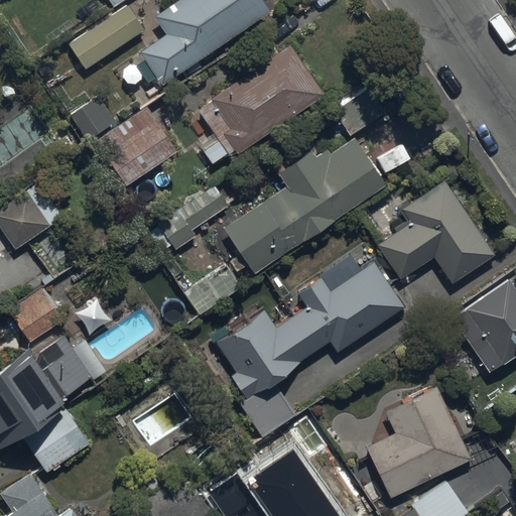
[(261,0),(173,0),(151,15),(164,34),(139,51),(162,85),(186,68),(270,12),(261,0)]
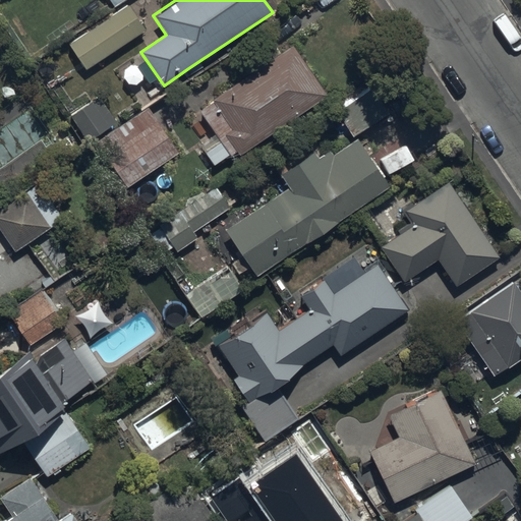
[(67,45),(84,71),(147,30),(128,3),(67,45)]
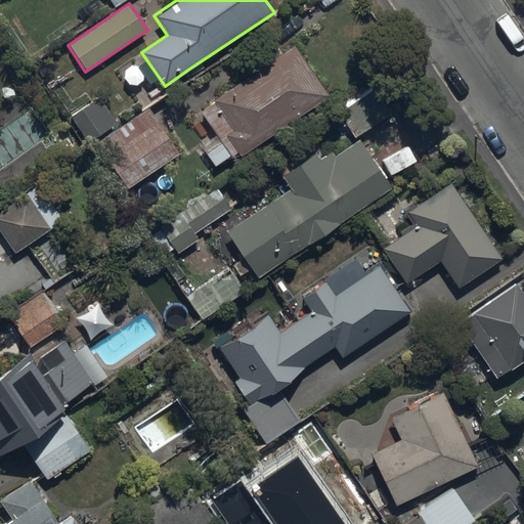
[(205,103),(241,158),(329,98),(292,44),(205,103)]
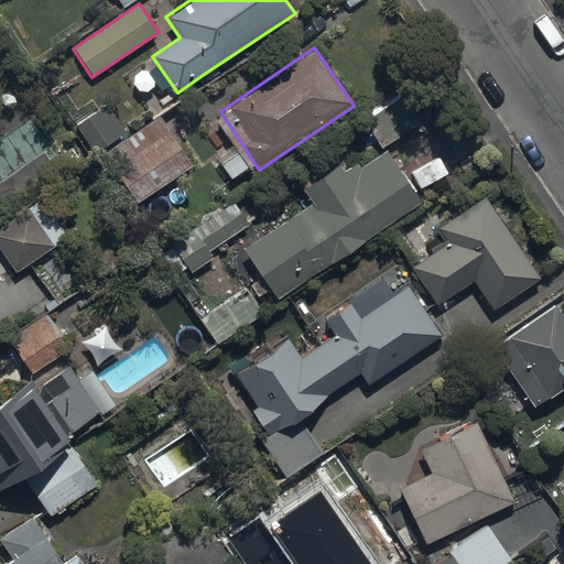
[(367,121),(383,147),(422,121),(405,96),(367,121)]
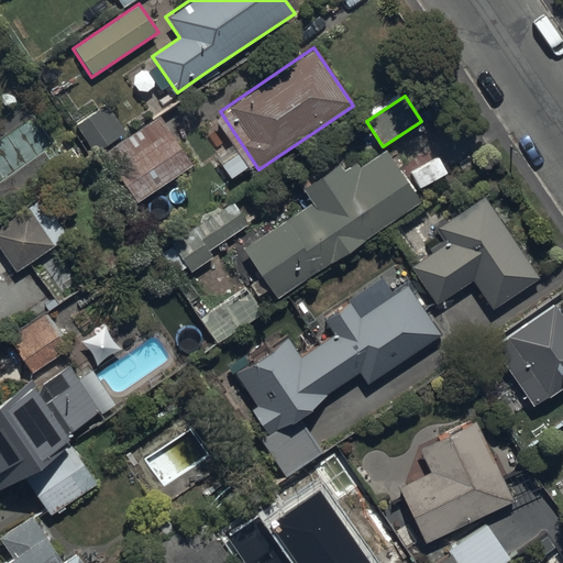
[(74,128),(92,155),(125,133),(107,105),(74,128)]
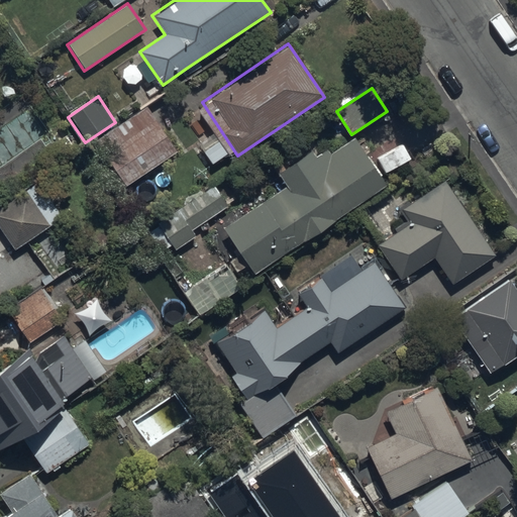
[(93,146),(122,190),(177,152),(147,109),(93,146)]
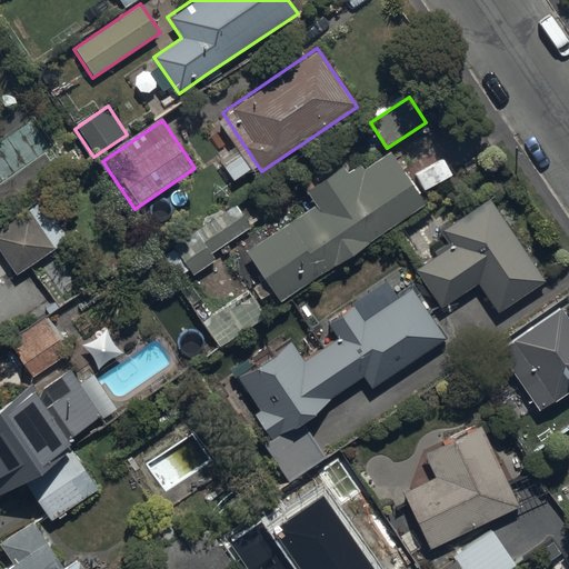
[(280,303),(423,209),(390,159),(365,176),(356,163),(309,195),(318,208),(248,255),(280,303)]
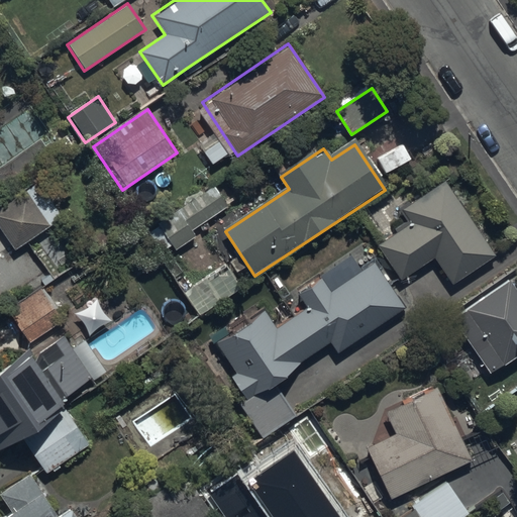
[(0,207),(0,226),(16,250),(64,219),(38,182),(0,207)]
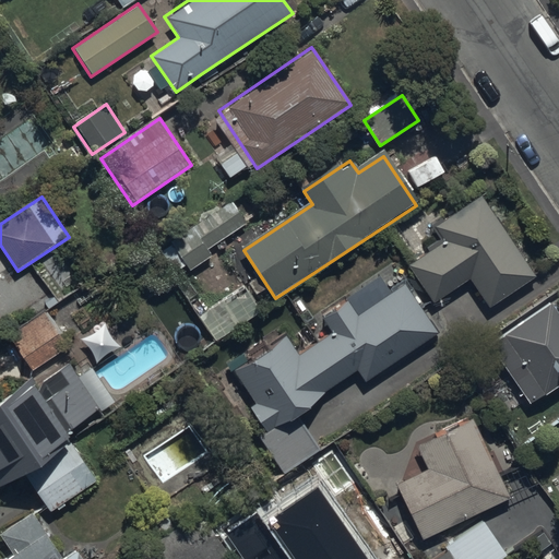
[(435,228),(445,244),(409,268),(433,302),(470,278),(489,309),(536,277),(482,197),(435,228)]
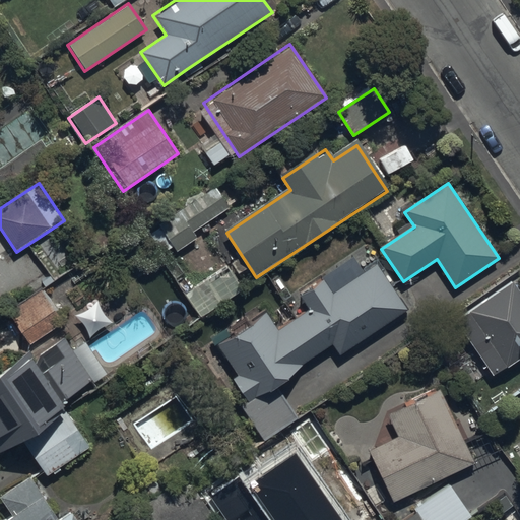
[(157,228),(176,256),(199,241),(193,233),(229,209),(214,189),(180,212),(157,228)]
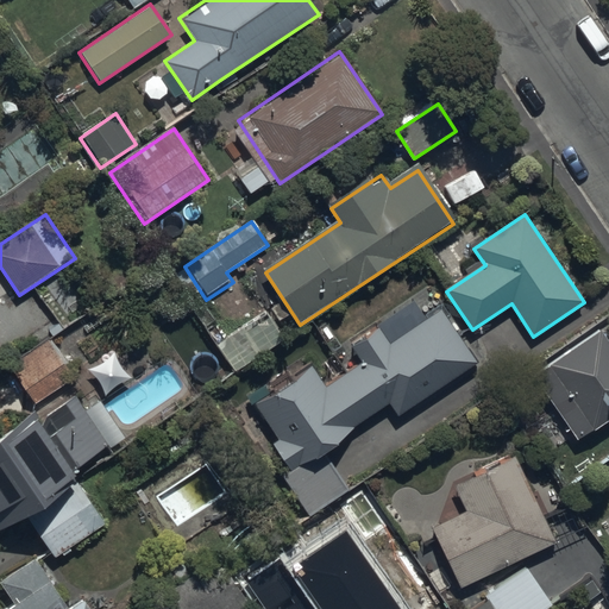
[(441,312),(390,346),(377,327),(350,346),(362,364),(327,388),(312,364),(255,402),(297,466),(356,428),(389,406),(399,419),(477,365),(441,312)]
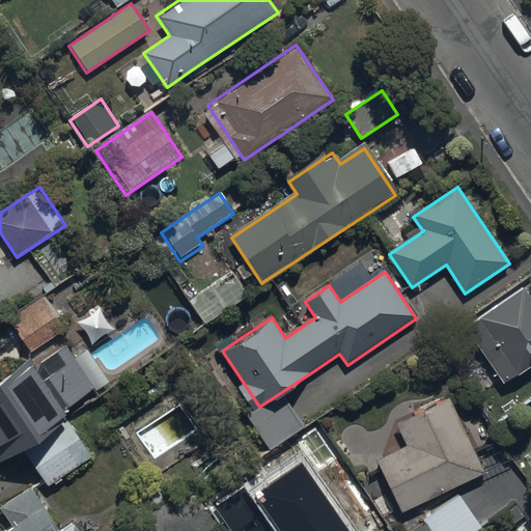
[(466,323),(507,384),(530,367),(530,295),(524,283),(466,323)]
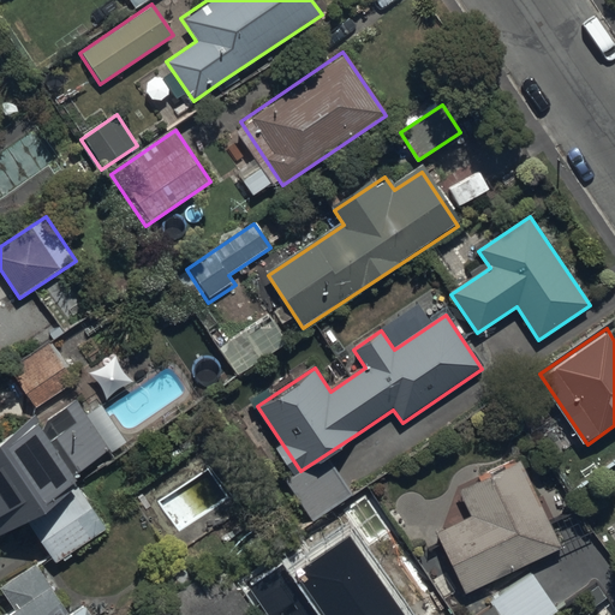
[(15,368),(40,405),(78,380),(53,342),(15,368)]
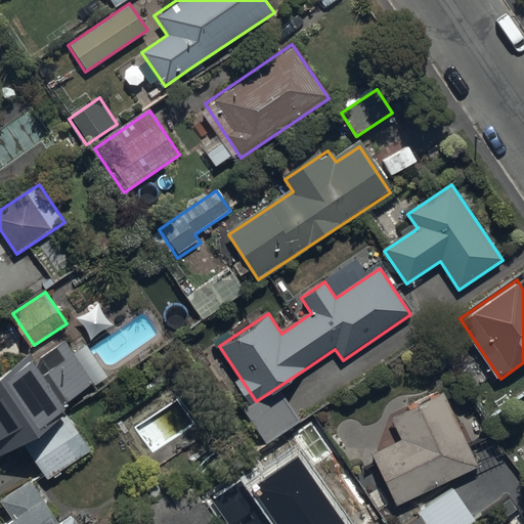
[(29,352),(0,370),(0,456),(69,410),(64,404),(94,384),(64,340),(35,360),(29,352)]
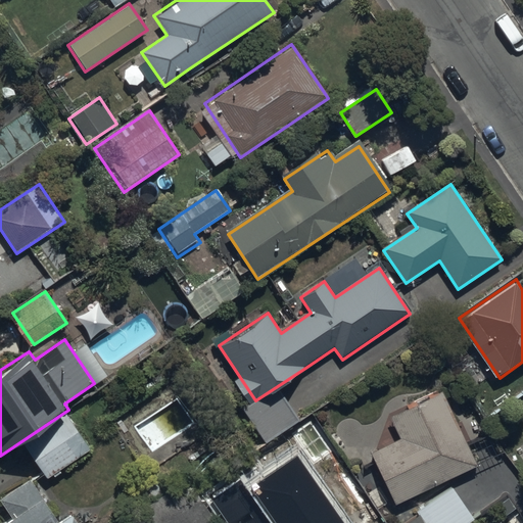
[(372,456),(396,507),(477,469),(453,418),(441,395),(392,419),(402,441),(372,456)]
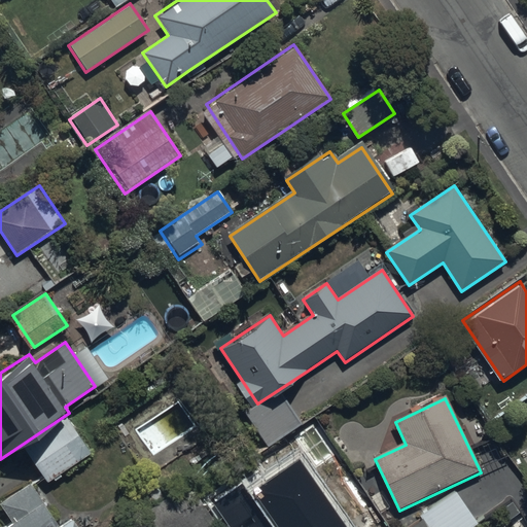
[(348,526),(301,459),(250,494),(243,484),(215,503),(232,526),(348,526)]
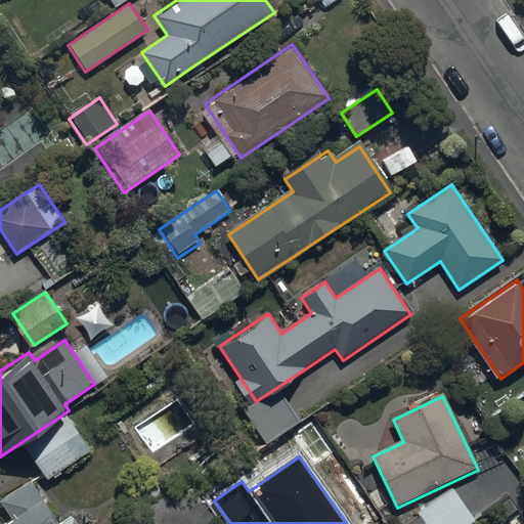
[(134,520),(137,523),(207,523),(217,517),(192,481),(134,520)]
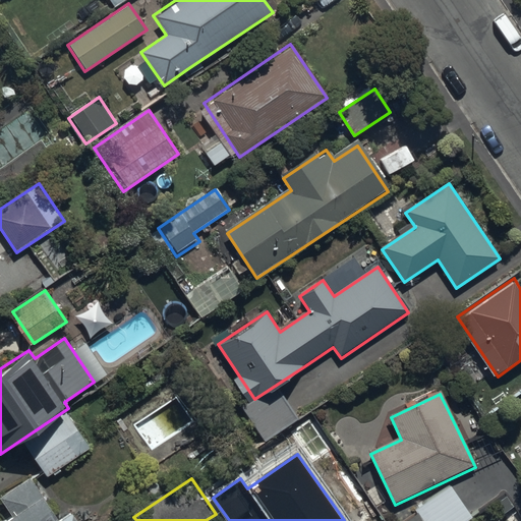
[(58,520),(43,499),(31,479),(0,500),(0,501),(12,519),(8,520),(58,520)]
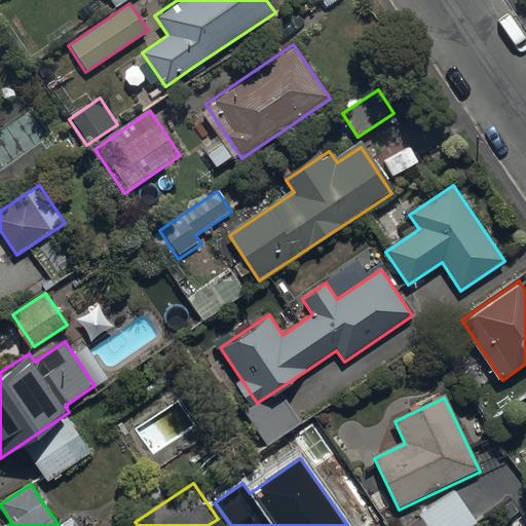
[(404,525),(471,525),(477,522),(456,491),(404,525)]
